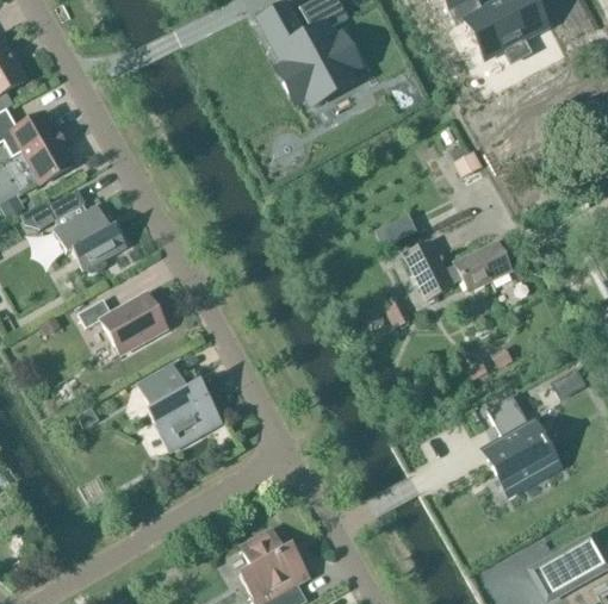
[(445,0),(457,24),(464,19),(484,57),(504,47),(512,61),(531,51),(523,37),(543,26),(528,0),(498,0),(484,8),(479,0),(445,0)]
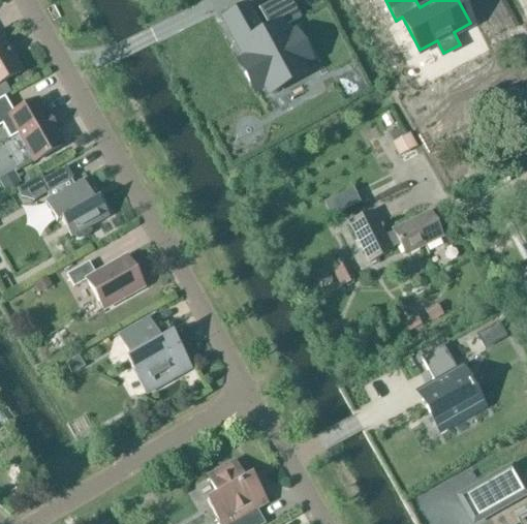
[(248,2),(225,14),(242,44),(246,42),(252,55),(248,57),(245,59),(258,84),(267,80),(272,90),(308,71),(302,61),(308,58),(295,33),(289,36),(280,21),(264,30),(248,2)]
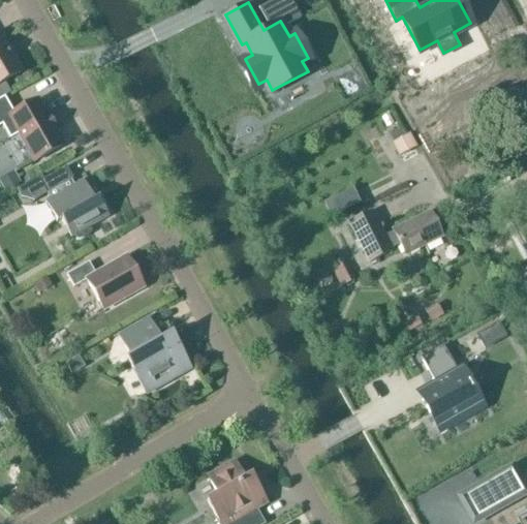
[(0,28),(0,94),(11,89),(5,79),(24,68),(1,28),(0,28)]
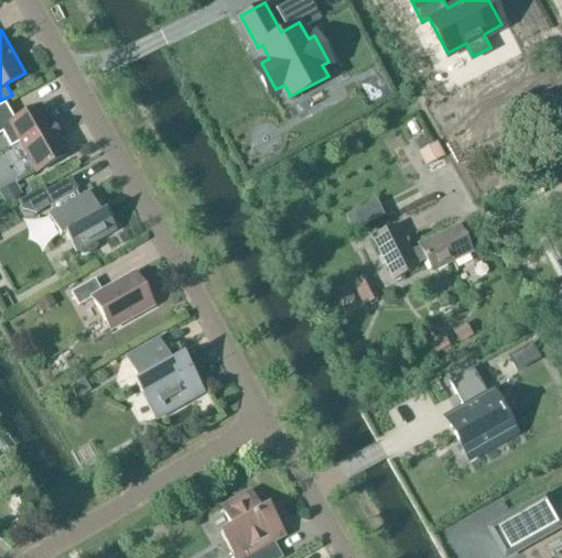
[(0,117),(0,131),(4,129),(13,144),(22,139),(39,168),(69,151),(42,104),(18,117),(14,111),(1,119),(0,117)]
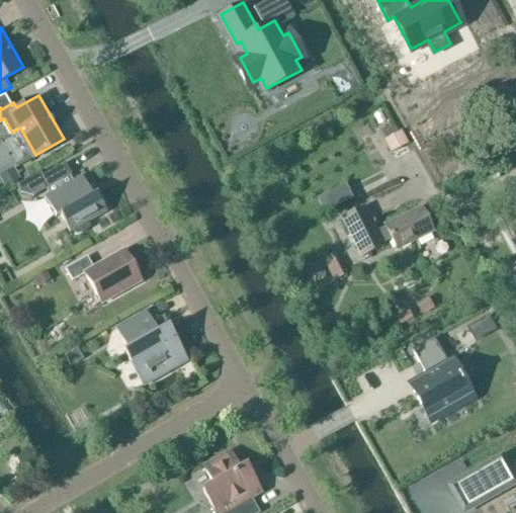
[(51,192),(47,195),(48,197),(50,205),(56,211),(58,215),(62,211),(72,229),(74,228),(77,232),(85,230),(92,223),(89,219),(108,208),(98,191),(95,193),(84,174),(75,179),(72,173),(74,172),(67,160),(45,172),(43,168),(18,182),(22,190),(35,193),(48,186),(51,192)]
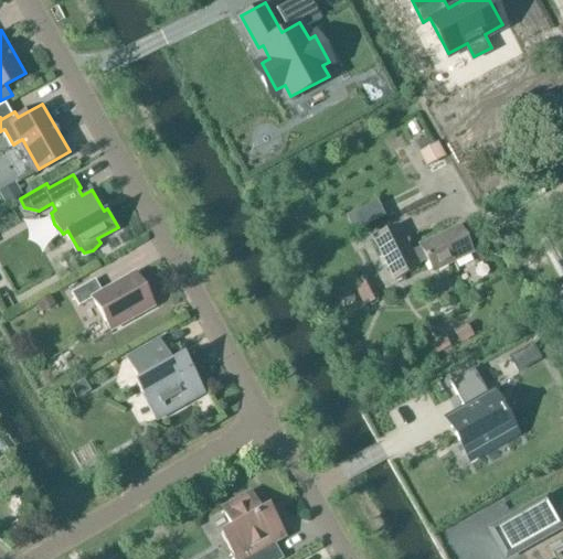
[(461,224),(415,246),(402,219),(374,234),(396,278),(422,266),(420,262),(429,258),(434,268),(474,249),(461,224)]
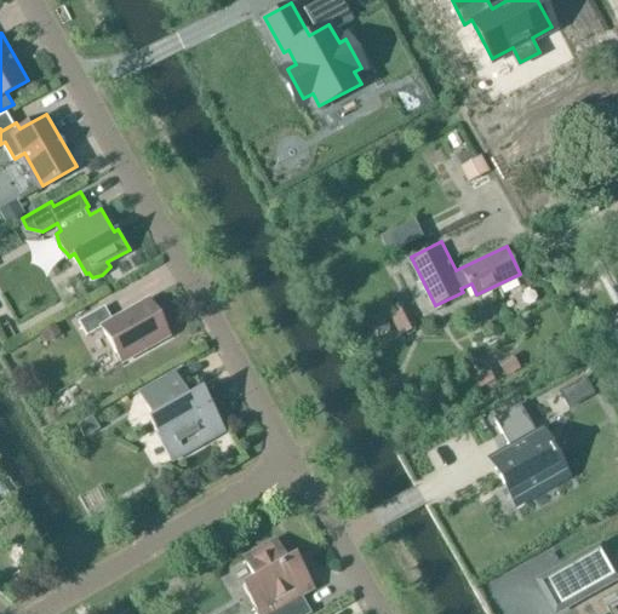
[(617,259),(611,248),(598,256),(607,273),(607,274),(616,290),(617,293),(617,259)]
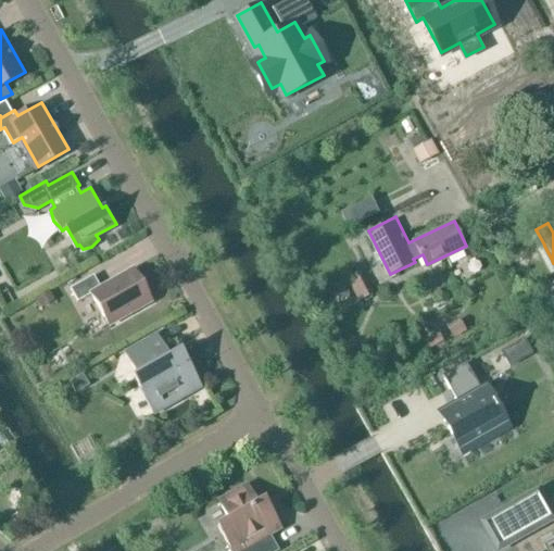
[(153,299),(135,266),(112,279),(111,279),(102,285),(96,273),(72,286),(79,299),(92,291),(111,323),(153,299)]
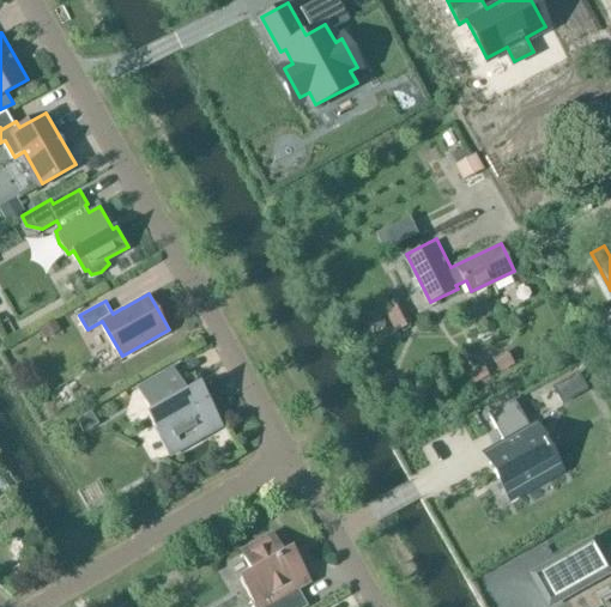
[(403,303),(387,311),(397,329),(412,322),(403,303)]
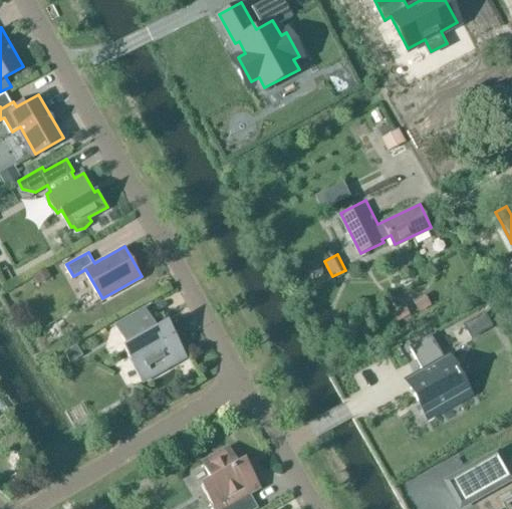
[(187,355),(169,322),(158,328),(146,307),(116,323),(130,344),(125,346),(144,379),(187,355)]
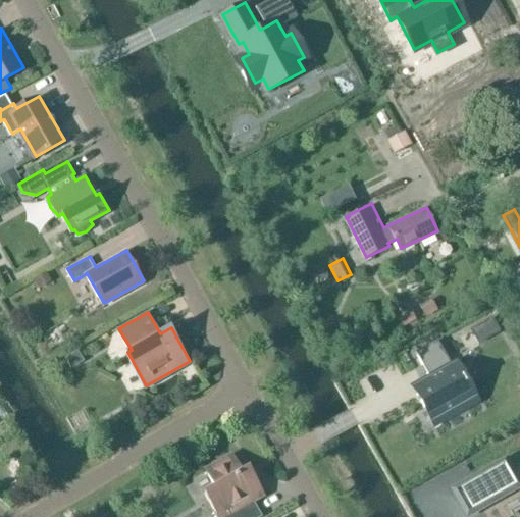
[(492,315),(484,319),(494,334),(502,329),(492,315)]
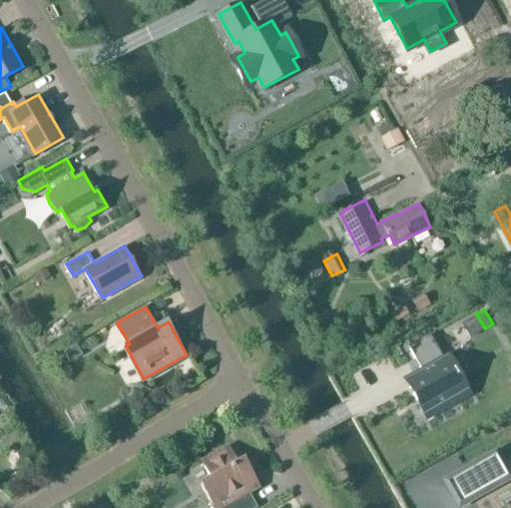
[(439,322),(416,335),(431,363),(425,366),(428,372),(418,377),(434,405),(476,382),(458,348),(454,350),(439,322)]
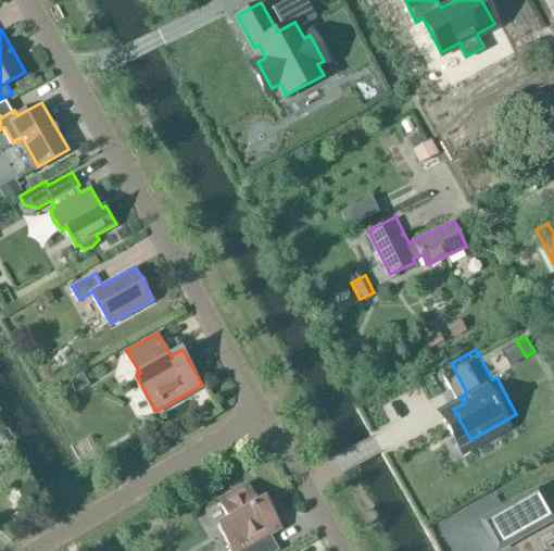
[(231,516),(219,523),(235,550),(236,550),(239,550),(272,550),(279,547),(271,531),(282,525),(266,497),(260,501),(249,483),(221,499),(231,516)]
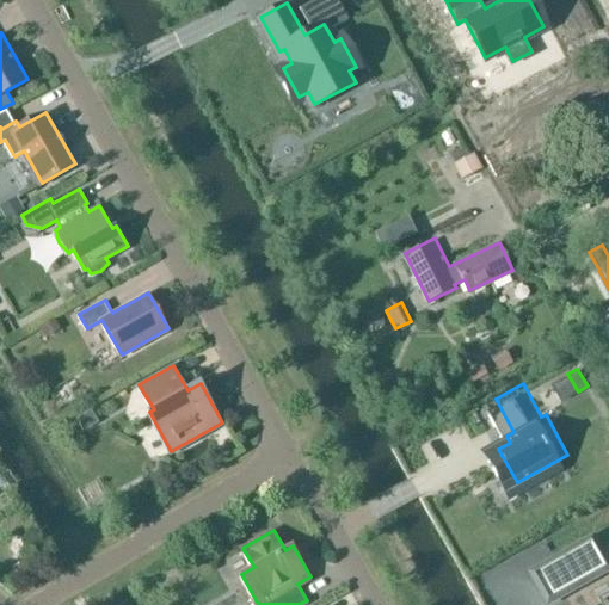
[(608,554),(597,533),(557,556),(576,590),(608,570),(608,554)]
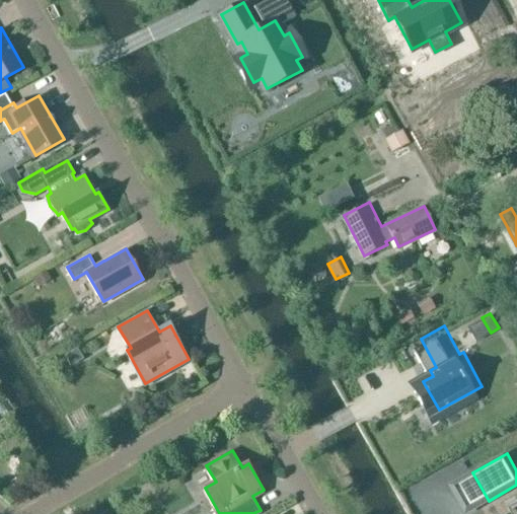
[(20,472),(11,479),(17,488),(26,482),(20,472)]
